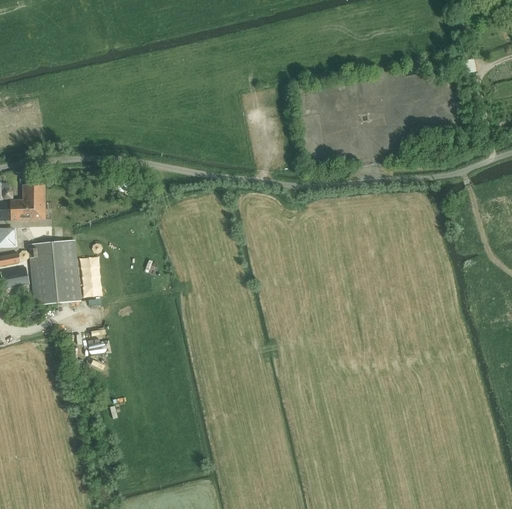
[(23,199),(0,198),(0,218),(45,217),(44,183),(23,184),(23,199)]
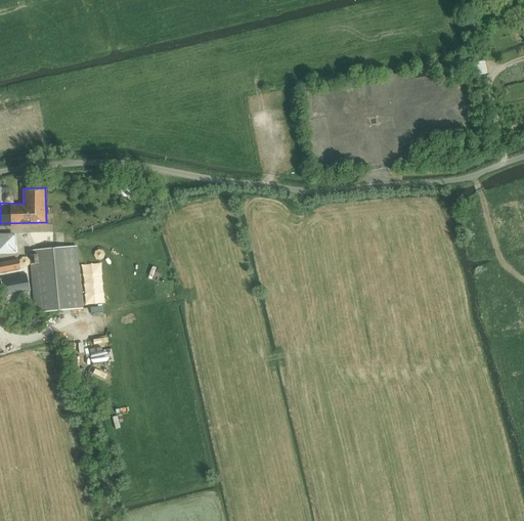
[(5,190),(0,193),(0,198),(2,202),(12,201),(12,193),(9,190),(5,190)]
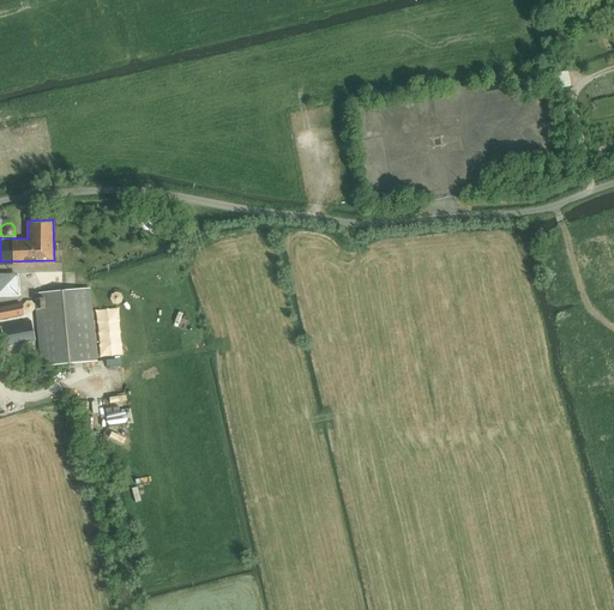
[(0,269),(0,293),(19,294),(19,270),(0,269)]
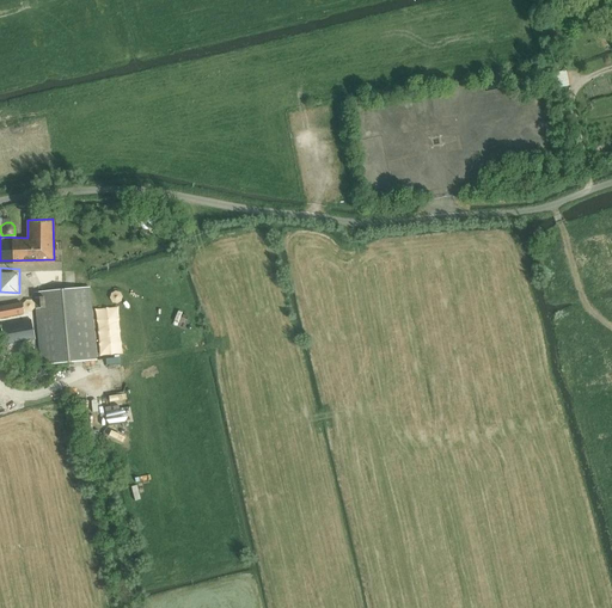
[(89,358),(96,357),(90,286),(41,289),(35,290),(41,362),(89,358)]
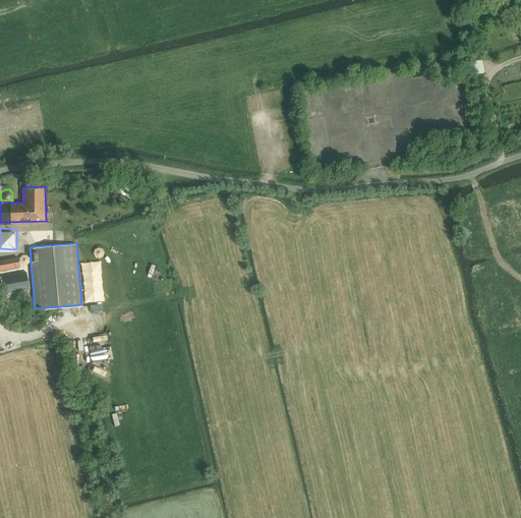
[(17,255),(0,259),(0,269),(19,265),(18,260),(17,255)]
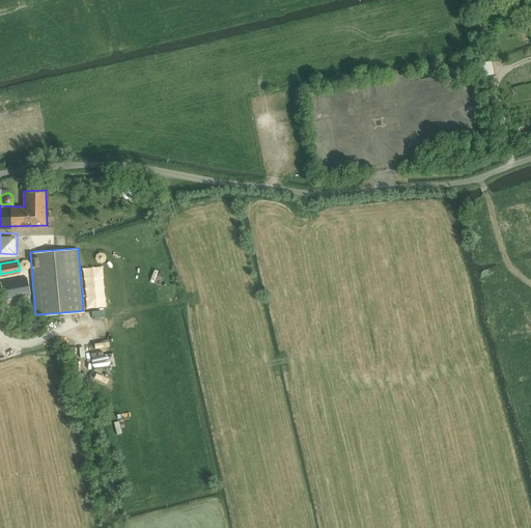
[(27,276),(1,281),(4,297),(30,293),(27,276)]
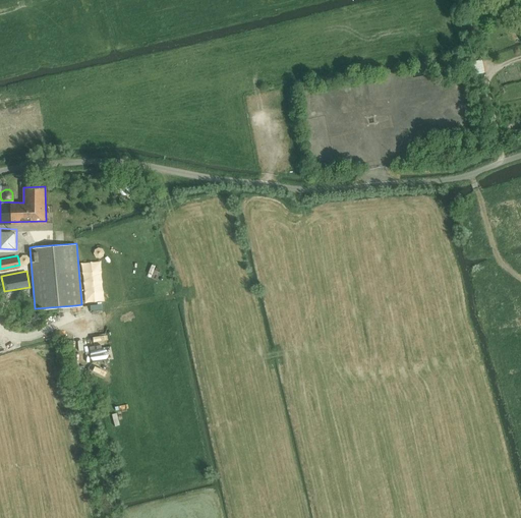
All buildings are outlined.
